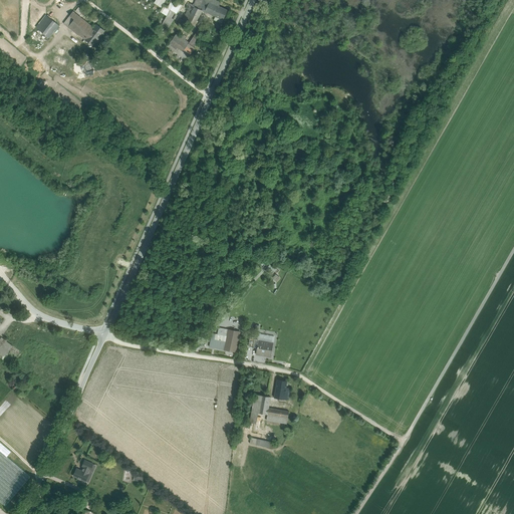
[(168,0),(162,11),(168,15),(171,10),(177,13),(183,4),(174,0),(168,0)]
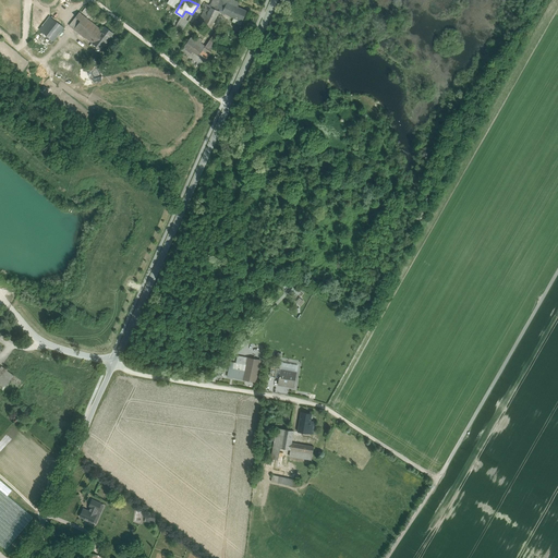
[(240,1),(237,0),(219,0),(216,9),(211,7),(211,5),(204,2),(202,8),(204,10),(198,22),(203,24),(211,27),(219,11),(231,16),(235,5),(238,7),(240,1)]
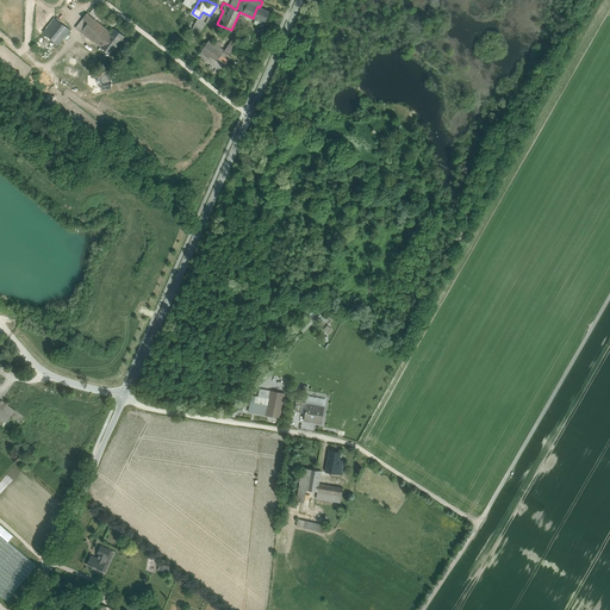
[(260,7),(257,6),(253,18),(266,23),(271,12),(260,7)]
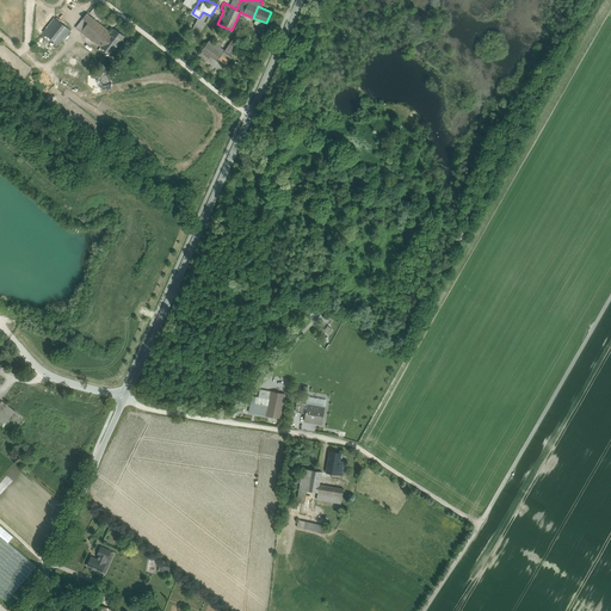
[(197,22),(204,26),(210,16),(203,12),(199,18),(197,22)]
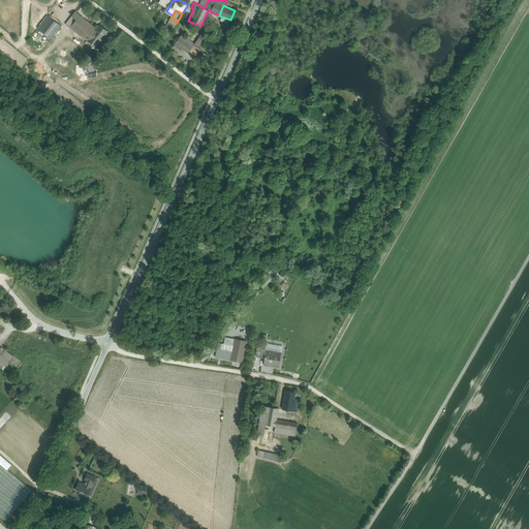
[(97,28),(75,11),(71,16),(76,20),(70,28),(81,36),(82,35),(96,48),(100,41),(92,34),(97,28)]
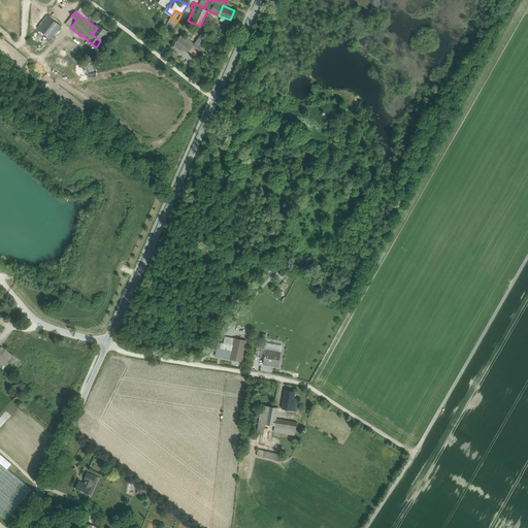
[(71,15),(65,24),(70,28),(76,20),(71,15)]
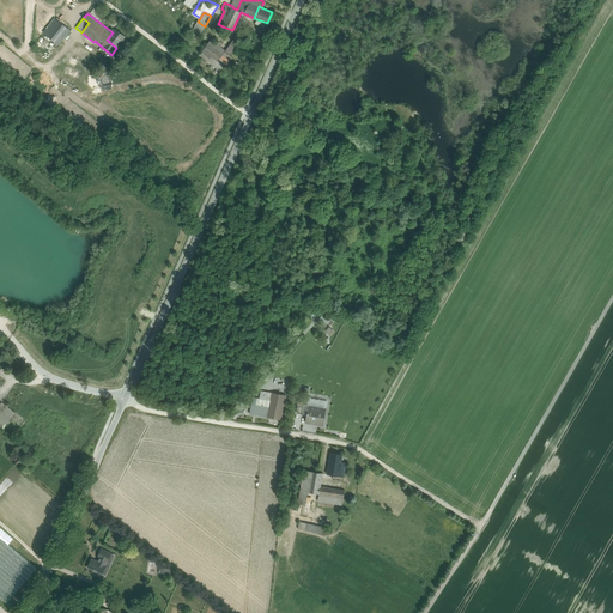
[(56,19),(44,34),(59,46),(71,30),(56,19)]
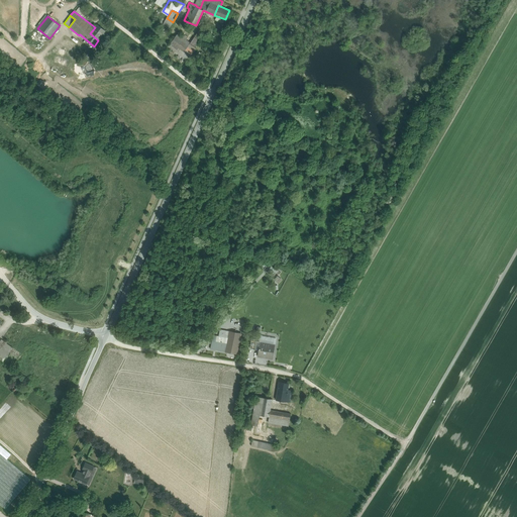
[(167,18),(162,26),(169,29),(173,22),(167,18)]
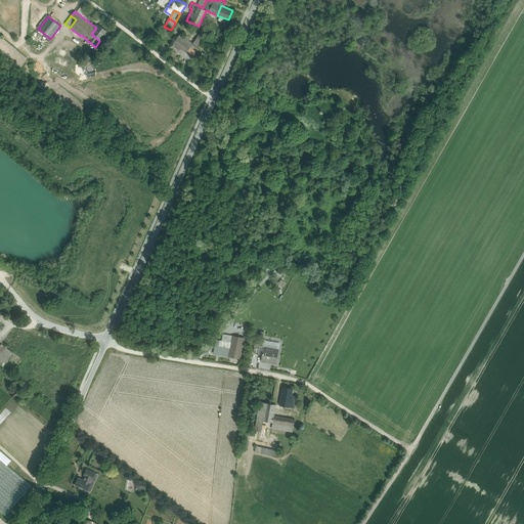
[(107,31),(98,25),(96,28),(91,34),(99,41),(107,31)]
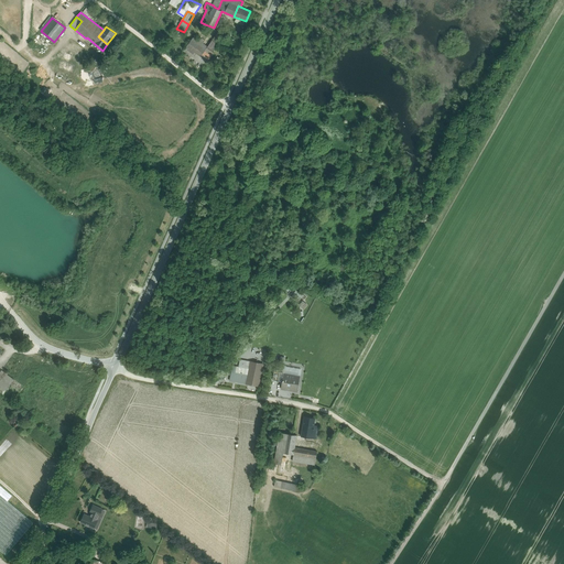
[(208,46),(194,36),(186,46),(201,56),(208,46)]
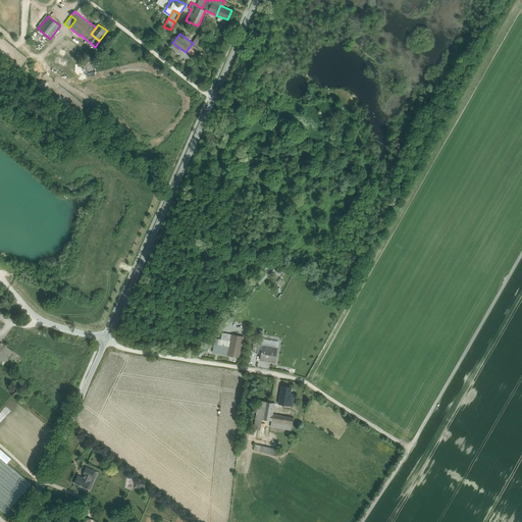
[(3,49),(2,52),(12,52),(12,49),(14,49),(14,47),(7,47),(7,43),(4,43),(4,41),(2,41),(1,49),(3,49)]
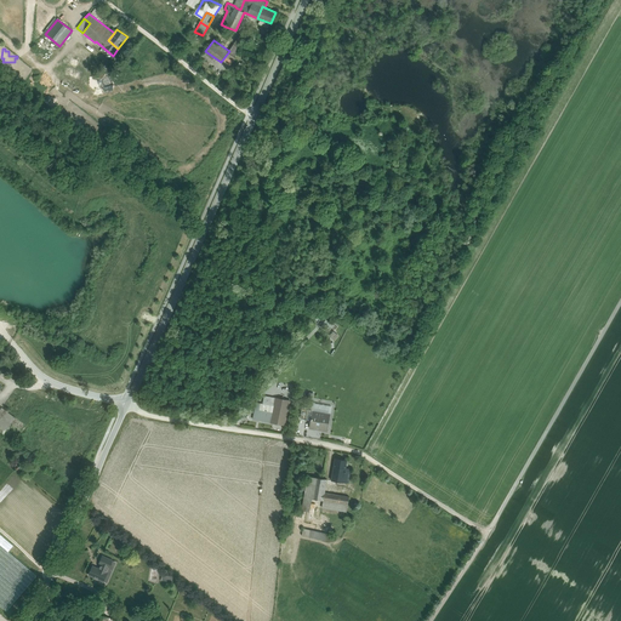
[(221,62),(205,51),(201,56),(205,58),(203,61),(222,75),(228,67),(221,62)]
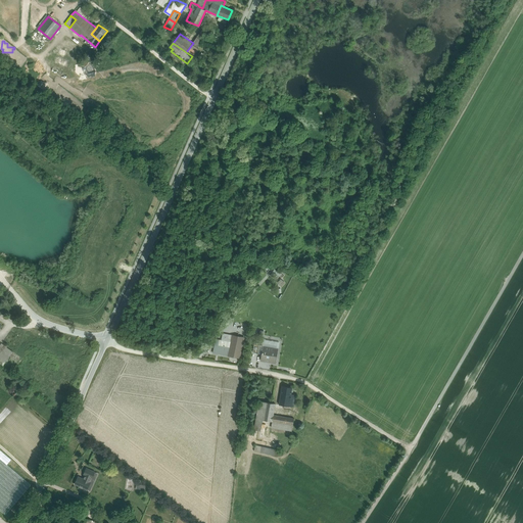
[(193,43),(186,52),(192,56),(199,48),(193,43)]
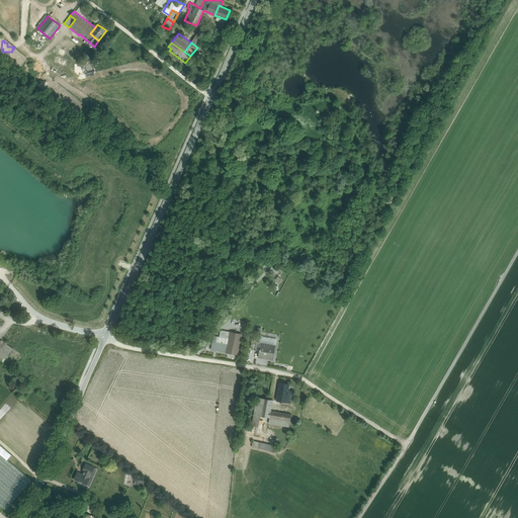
[(56,61),(66,66),(68,61),(59,56),(56,61)]
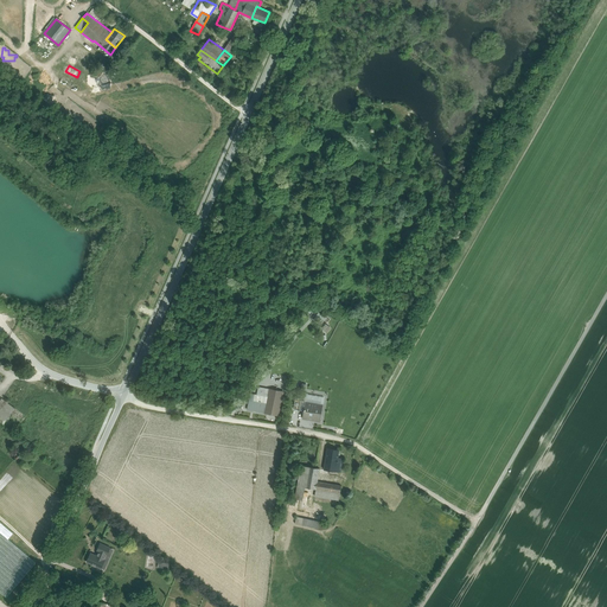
[(100,68),(95,75),(98,77),(104,71),(100,68)]
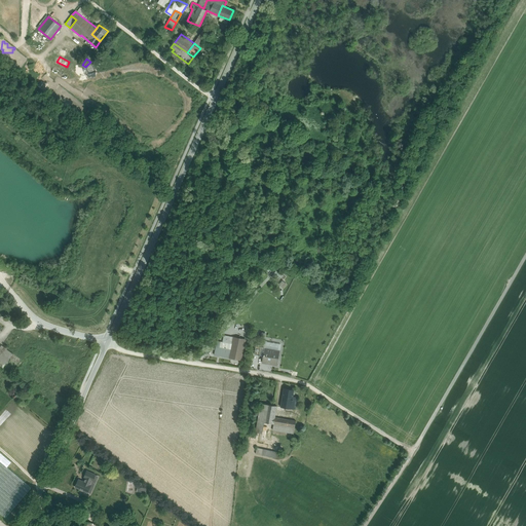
[(245,340),(233,337),(231,350),(230,359),(240,361),(245,340)]
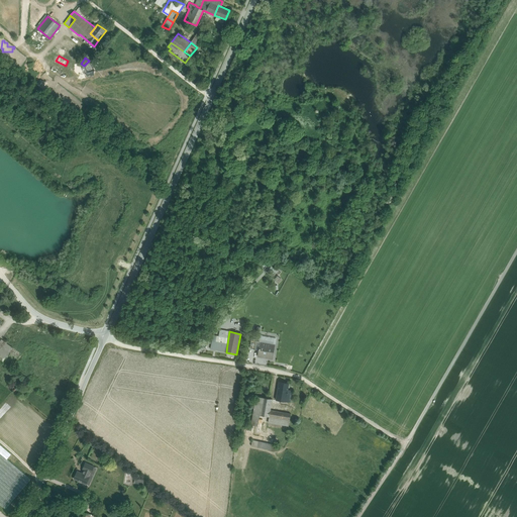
[(276,338),(262,336),(256,335),(255,340),(261,341),(261,343),(260,343),(259,350),(257,356),(273,358),(276,338)]
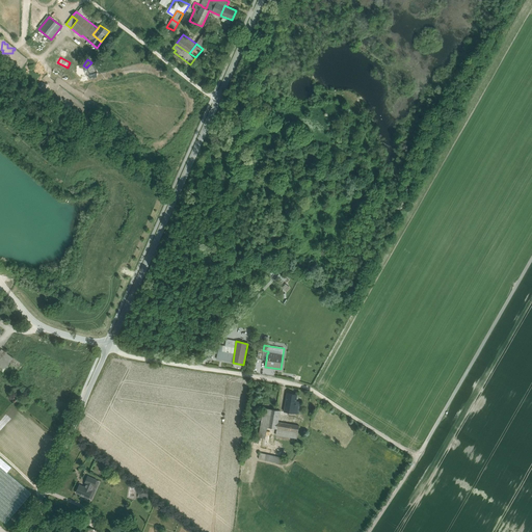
[(263,350),(259,349),(257,358),(266,361),(267,353),(268,353),(268,351),(263,350)]
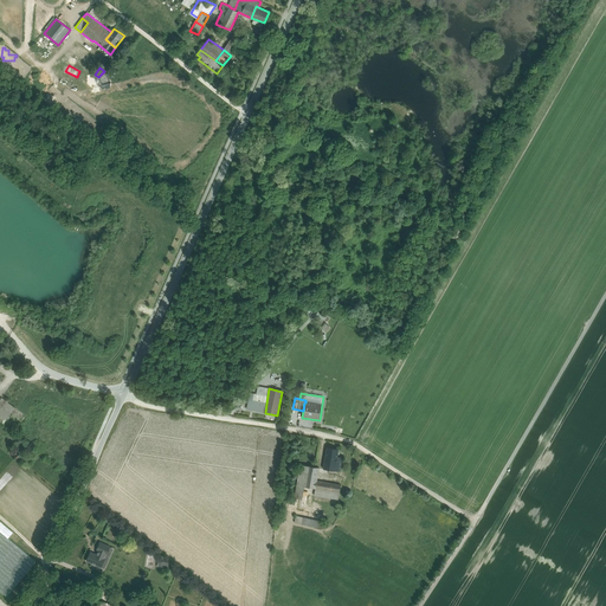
[(0,401),(0,421),(4,425),(15,407),(5,400),(2,404),(0,401)]
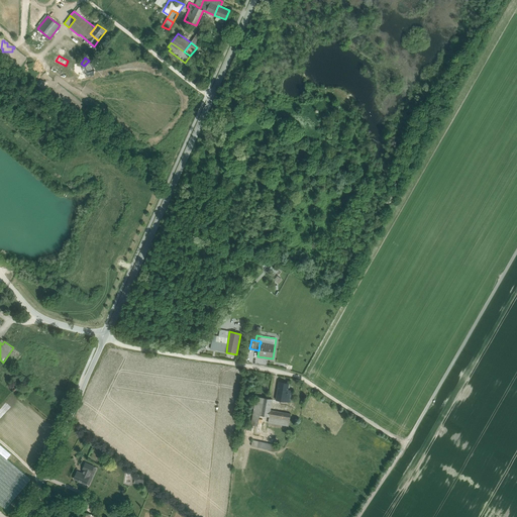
[(227,344),(212,341),(210,349),(226,352),(227,344)]
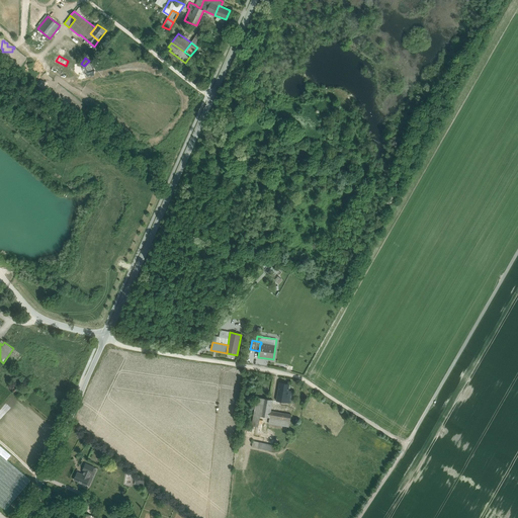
[(289,384),(279,382),(278,391),(288,393),(288,391),(289,384)]
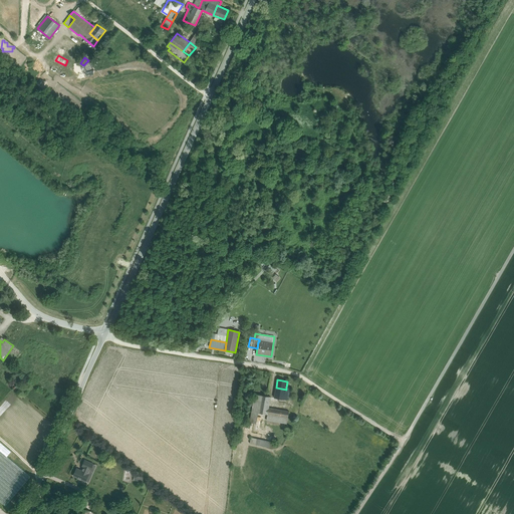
[(286,390),(276,388),(274,399),(288,401),(290,389),(286,388),(286,390)]
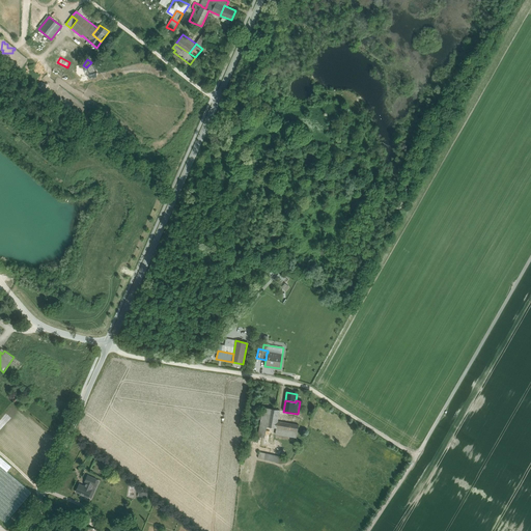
[(270,409),(262,408),(258,437),(264,438),(267,427),(270,409)]
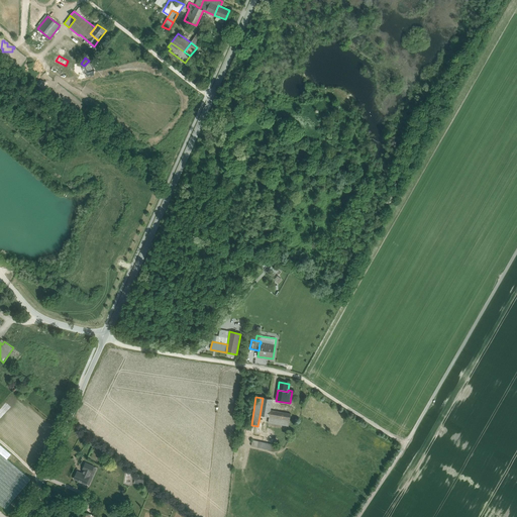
[(272,400),(263,398),(260,416),(269,417),(271,411),(272,400)]
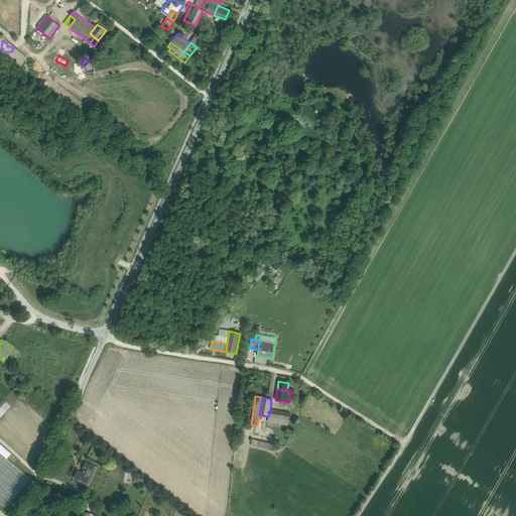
[(290,413),(270,410),(268,416),(289,420),(290,413)]
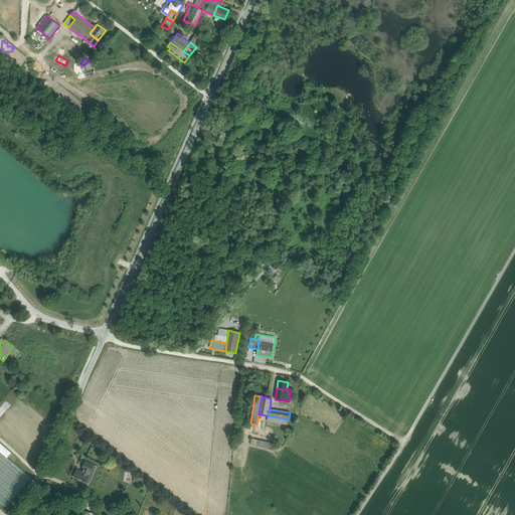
[(268,415),(267,420),(287,423),(289,419),(268,415)]
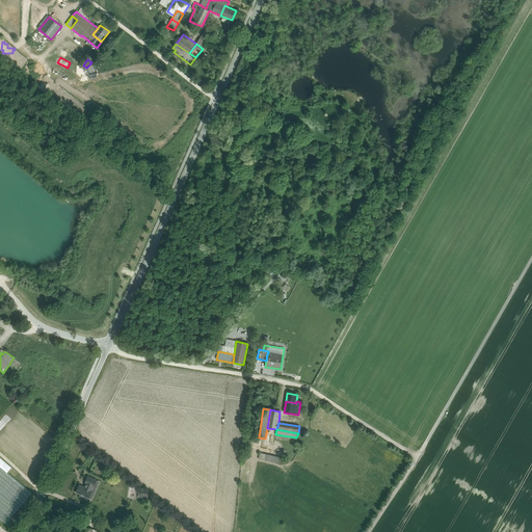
[(285,458),(245,450),(244,456),(283,464),(285,458)]
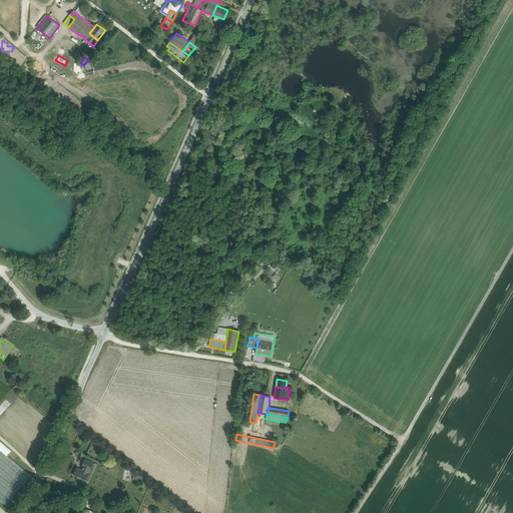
[(0,500),(5,505),(30,476),(6,455),(11,450),(0,441),(0,500)]
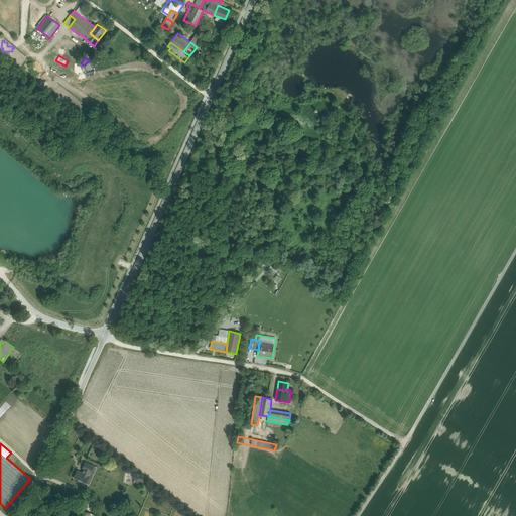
[(74,478),(86,483),(94,466),(86,462),(83,468),(84,469),(82,473),(77,470),(74,478)]
